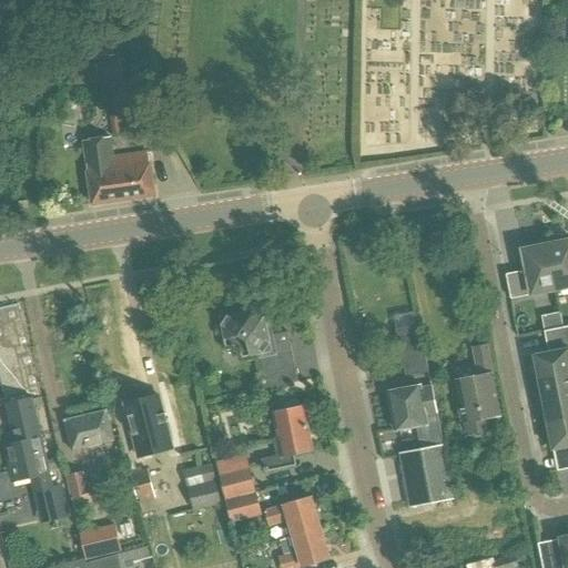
[(114,155),(112,138),(82,141),(87,170),(88,170),(92,204),(154,195),(148,151),(114,155)]
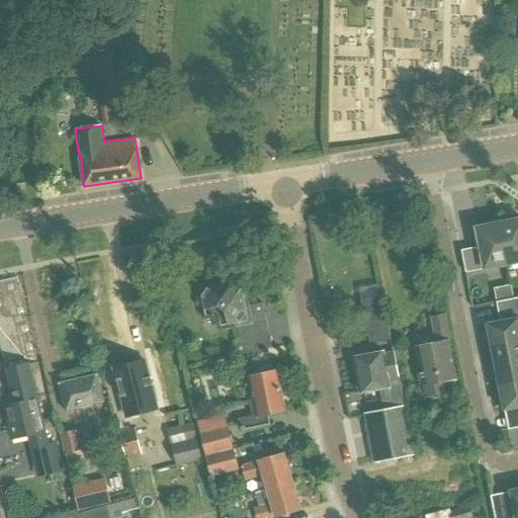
[(517,220),(500,224),(508,264),(517,262),(517,220)]
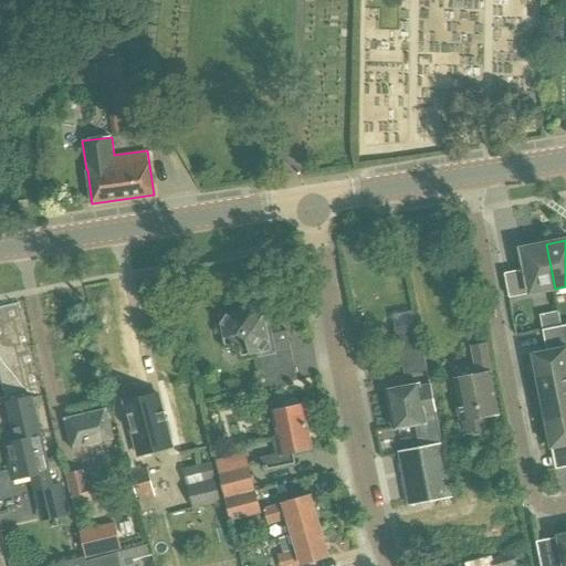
[(510,299),(555,289),(546,244),(521,250),(524,270),(504,273),(510,299)]
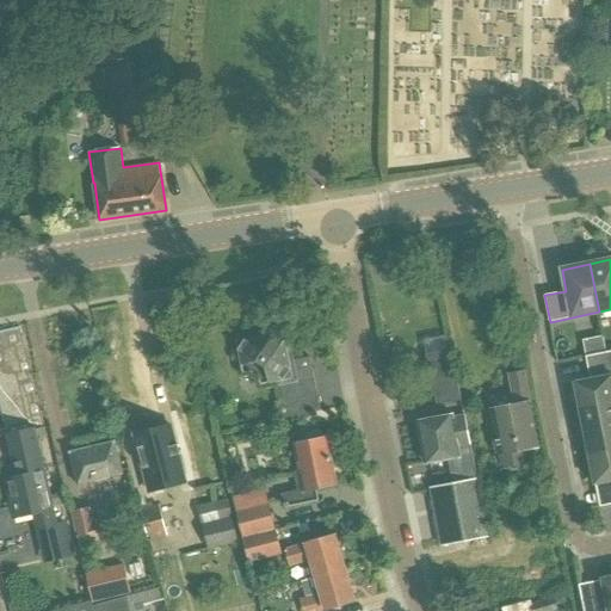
[(0,437),(7,436),(35,430),(43,427),(19,327),(0,331),(0,409),(5,427),(0,429),(0,437)]
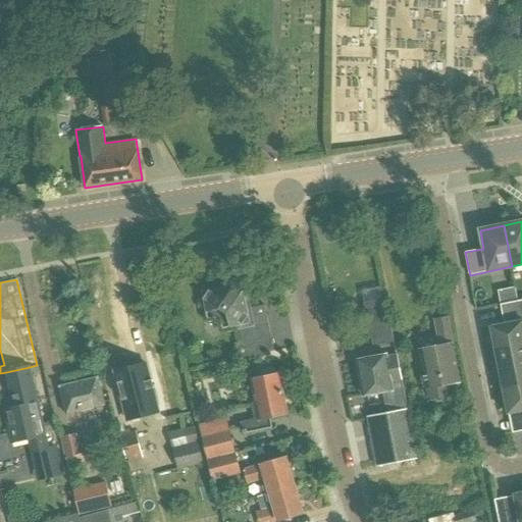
[(245,297),(242,283),(202,292),(207,319),(214,318),(221,322),(222,329),(237,326),(240,344),(228,361),(274,351),(264,305),(251,308),(249,296),(245,297)]
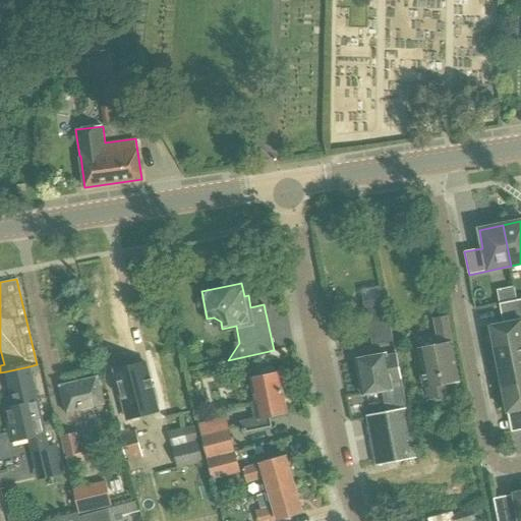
[(372,346),(393,341),(384,298),(363,302),(372,346)]
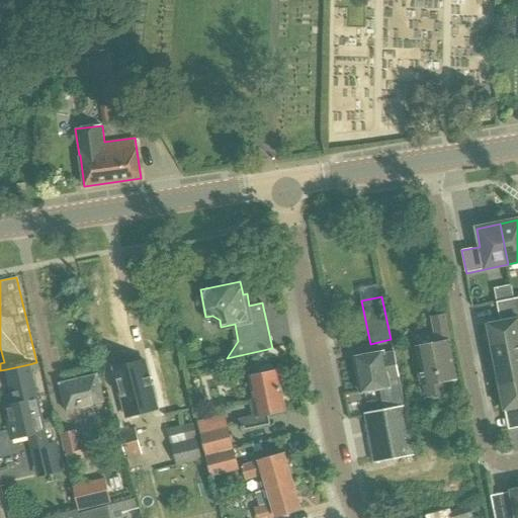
[(501,322),(487,324),(491,346),(517,340),(517,297),(497,303),(501,322)]
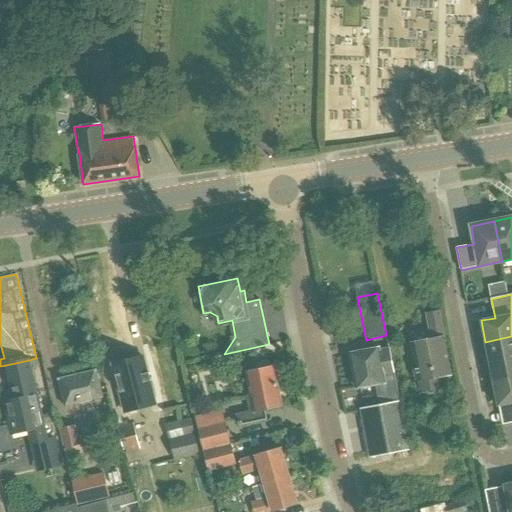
[(419,393),(443,388),(441,377),(451,376),(444,337),(446,337),(441,310),(425,313),(430,339),(411,342),(415,364),(412,368),(413,377),(418,380),(418,382),(417,382),(419,393)]
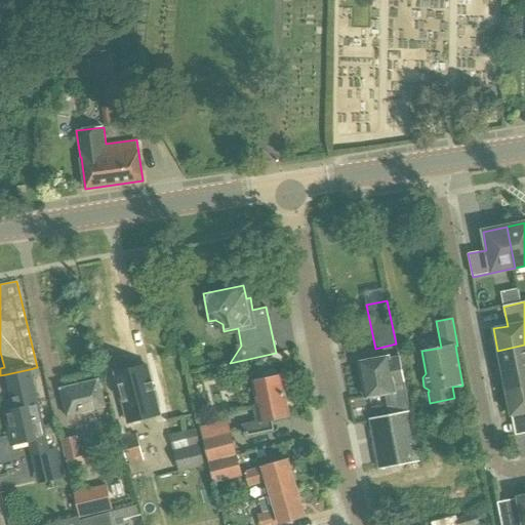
[(524,345),(497,351),(501,372),(524,367),(524,345)]
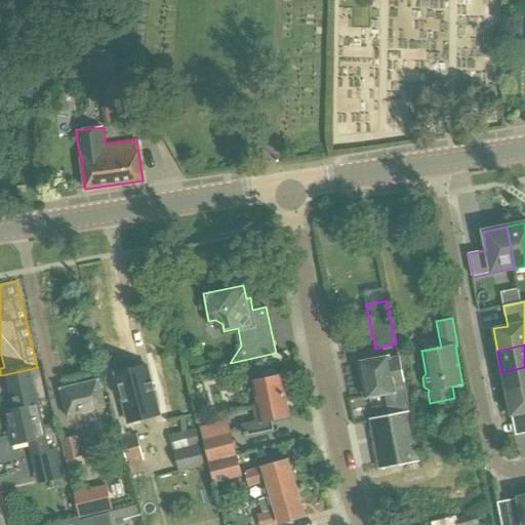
[(389,415),(409,412),(407,402),(406,403),(404,390),(395,391),(394,386),(405,384),(400,356),(389,358),(389,357),(359,362),(365,398),(385,395),(389,415)]
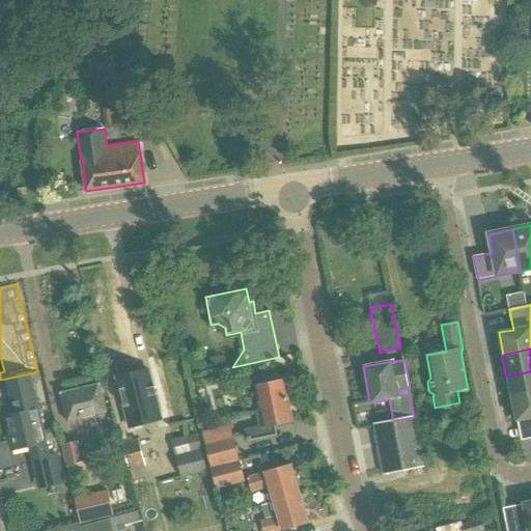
[(129,427),(161,419),(148,370),(116,379),(129,427)]
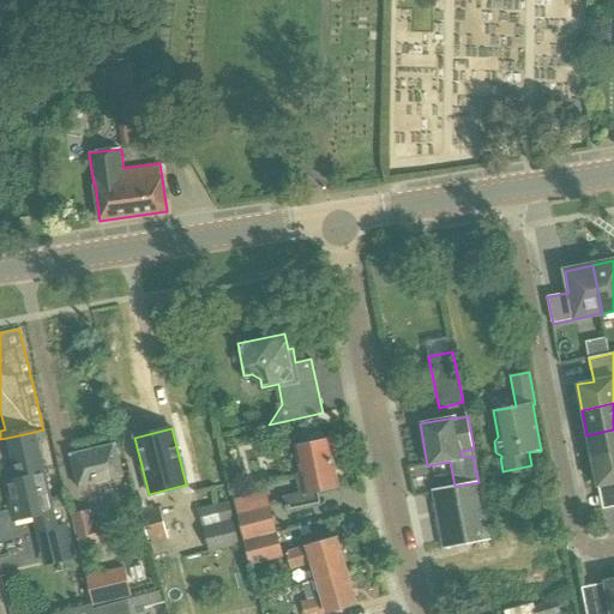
[(613,429),(587,435),(591,461),(613,456),(613,429)]
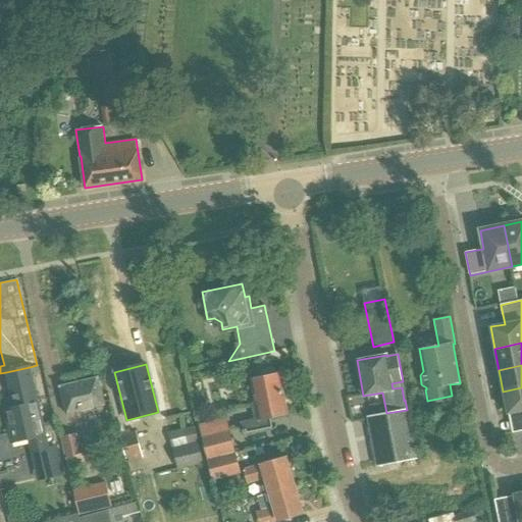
[(30,367),(6,372),(14,409),(4,411),(11,442),(27,438),(37,481),(65,475),(58,446),(50,447),(47,434),(45,434),(30,367)]
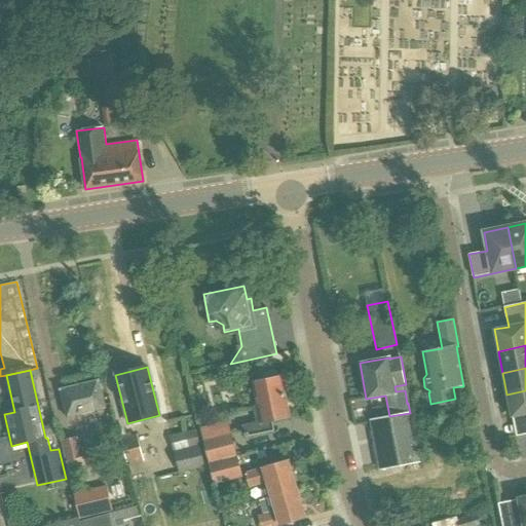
[(245,438),(275,431),(273,420),(290,417),(282,377),(253,383),(258,406),(253,407),(256,422),(242,425),(245,438)]
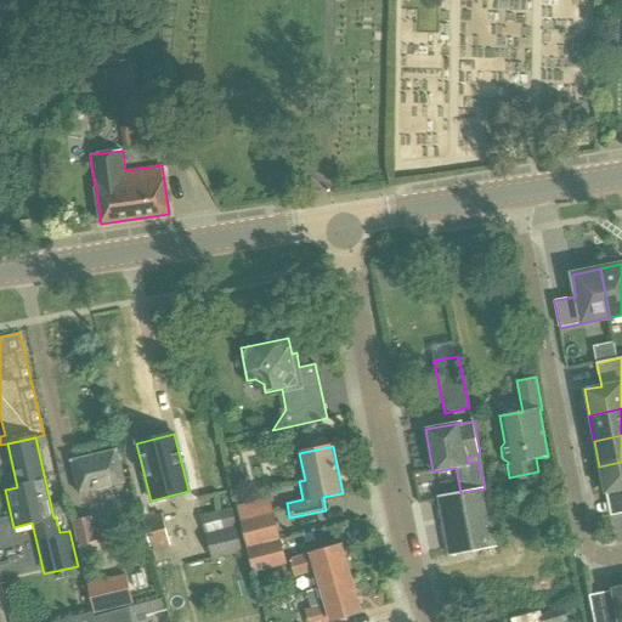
[(79,496),(95,492),(126,484),(118,448),(71,461),(79,496)]
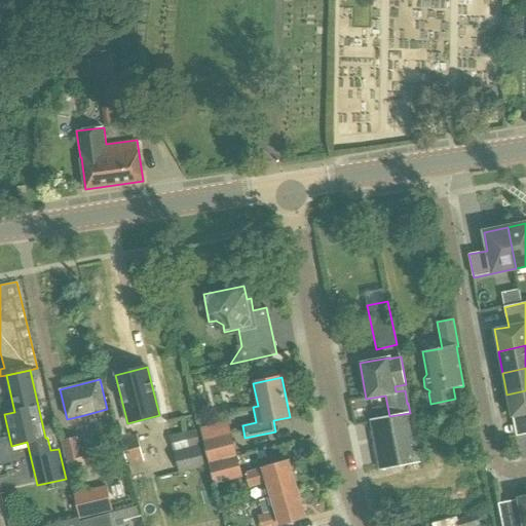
[(525,390),(506,395),(512,417),(525,415),(525,416),(525,390)]
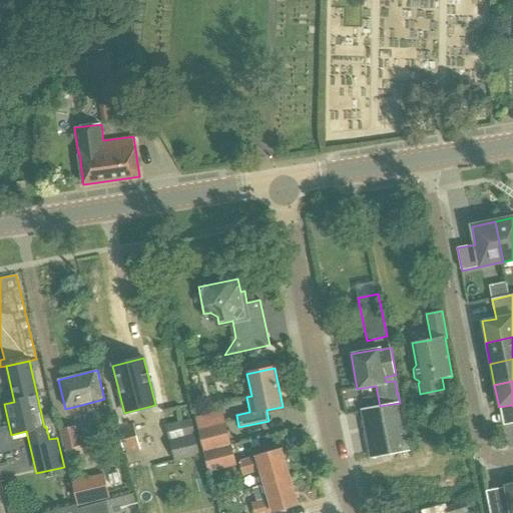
[(400,403),(380,406),(361,410),(371,458),(409,451),(400,403)]
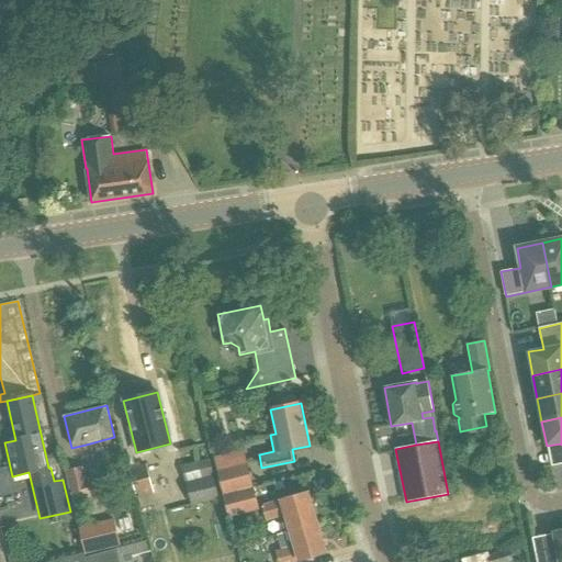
[(223,496),(255,489),(244,450),(214,457),(223,496)]
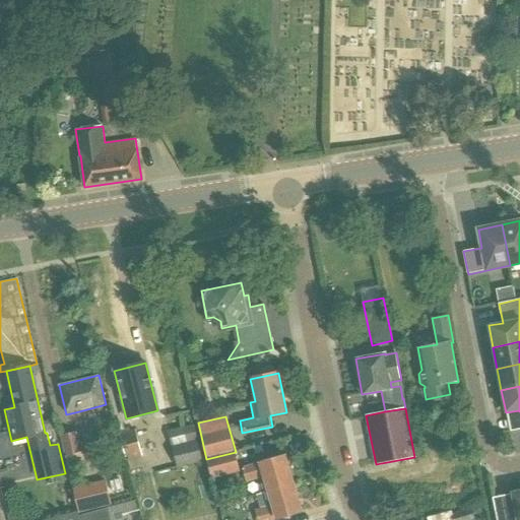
[(51,418),(43,420),(44,429),(53,427),(51,418)]
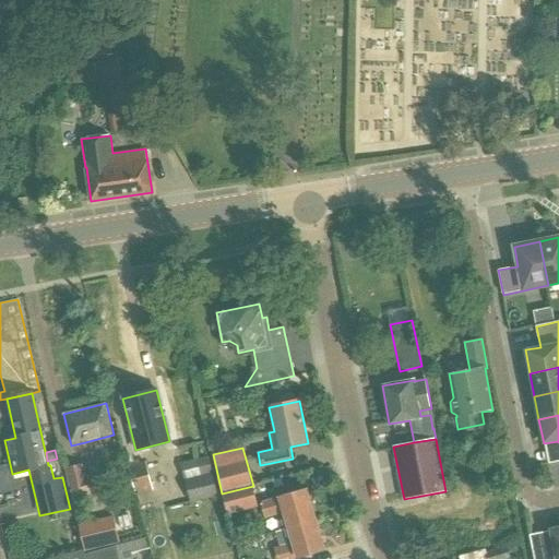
[(132,455),(126,456),(135,495),(137,494),(140,506),(155,502),(153,490),(154,489),(146,462),(140,463),(139,460),(134,461),(132,455)]
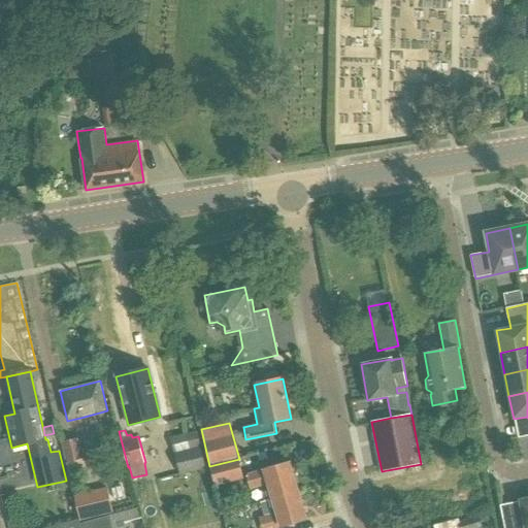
[(179,475),(206,468),(197,431),(184,434),(188,450),(174,453),(179,475)]
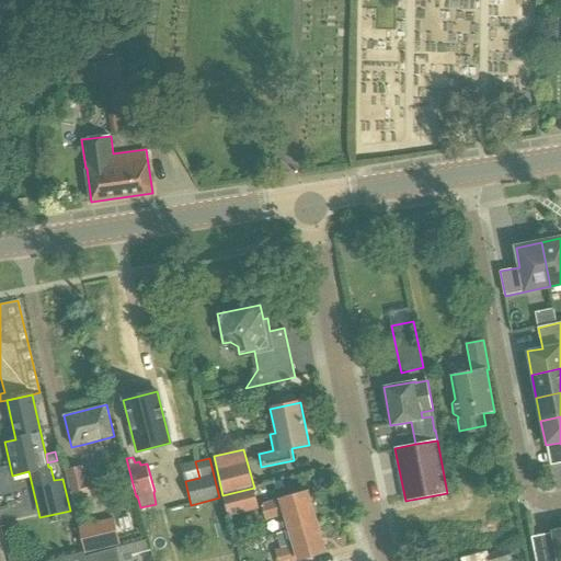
[(84,466),(65,470),(70,491),(72,502),(90,497),(87,488),(90,487),(84,466)]
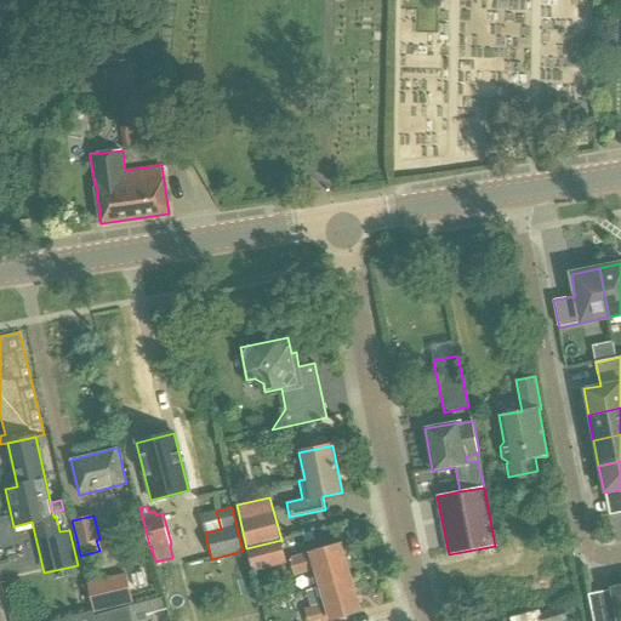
[(252,573),(288,564),(281,540),(246,548),(252,573)]
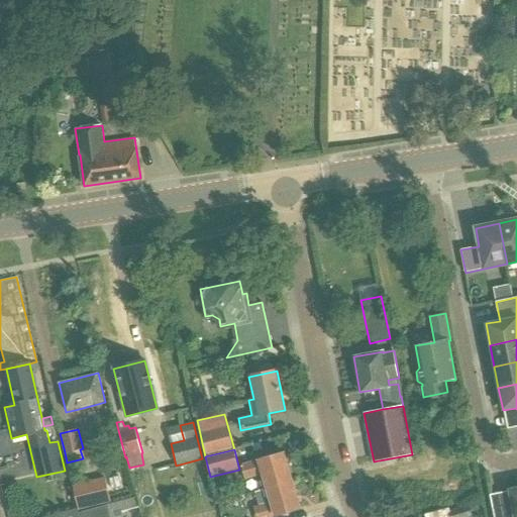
[(266,489),(293,481),(284,452),(257,460),(240,464),(245,480),(262,475),(266,489)]
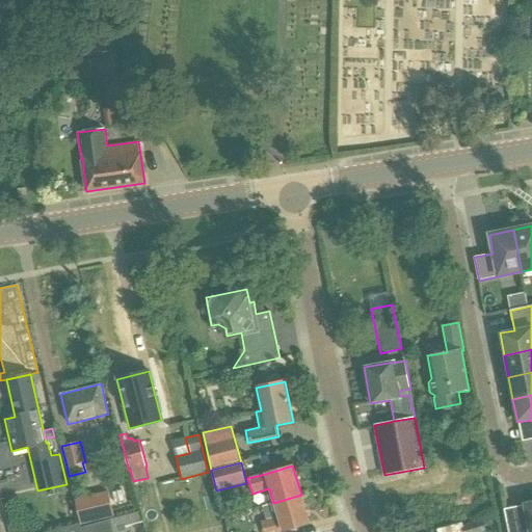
[(81,526),(114,517),(108,490),(75,499),(81,526)]
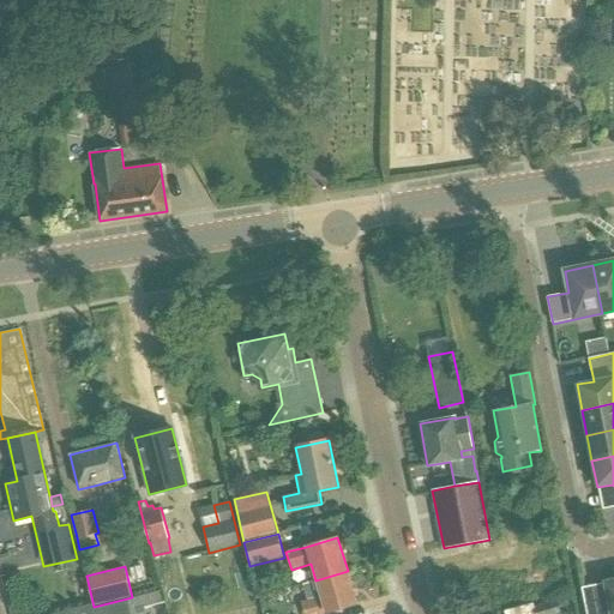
[(348,571),(315,581),(317,581),(302,584),(307,600),(301,602),(304,613),(325,613),(326,613),(357,603),(348,571)]
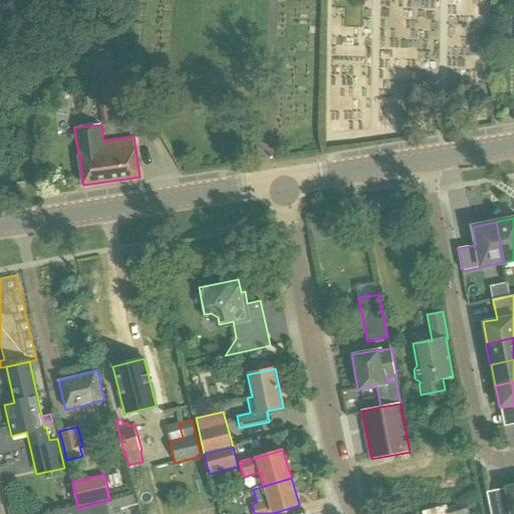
[(491,513),(513,513),(513,485),(506,487),(508,501),(490,504),(491,513)]
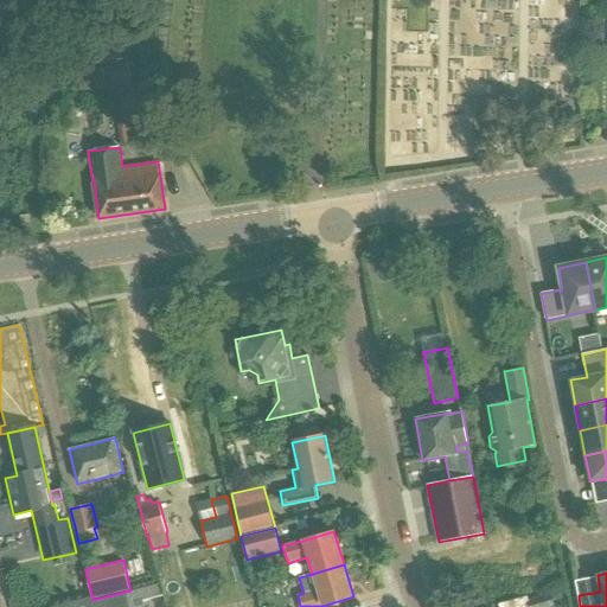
[(189,579),(171,582),(174,602),(192,599),(189,579)]
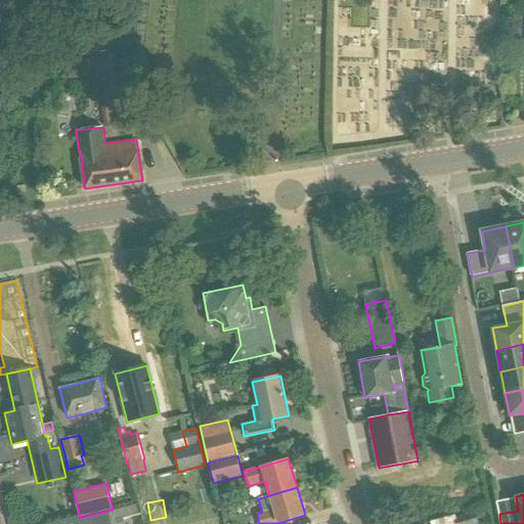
[(111,523),(111,522),(139,515),(136,504),(108,511),(108,512),(80,519),(79,515),(44,523),(111,523)]
